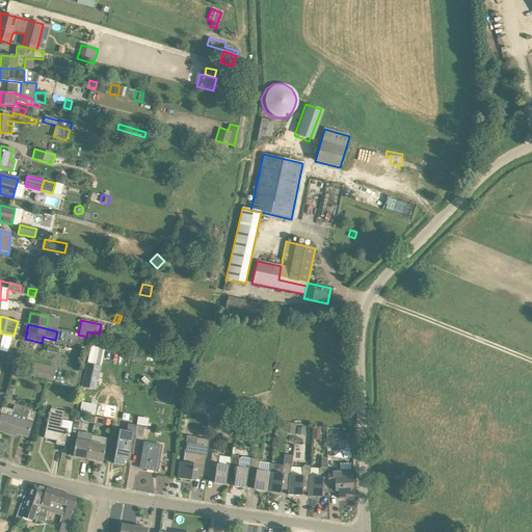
[(87,364),(100,366),(101,366),(105,349),(90,346),(87,364)]
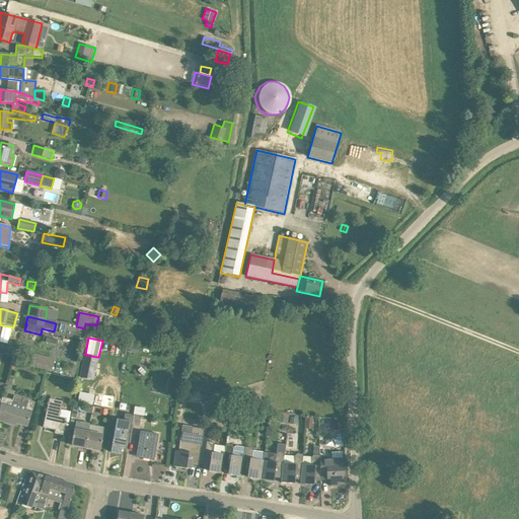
[(51,372),(54,360),(29,353),(26,366),(51,372)]
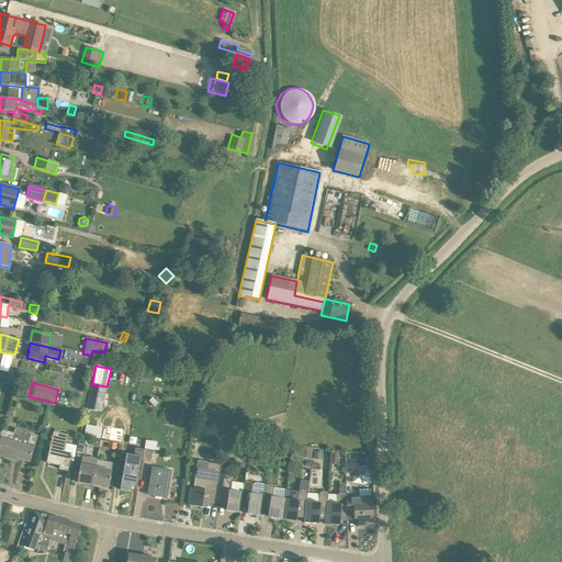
[(92,384),(91,383),(87,408),(100,412),(105,386),(92,384)]
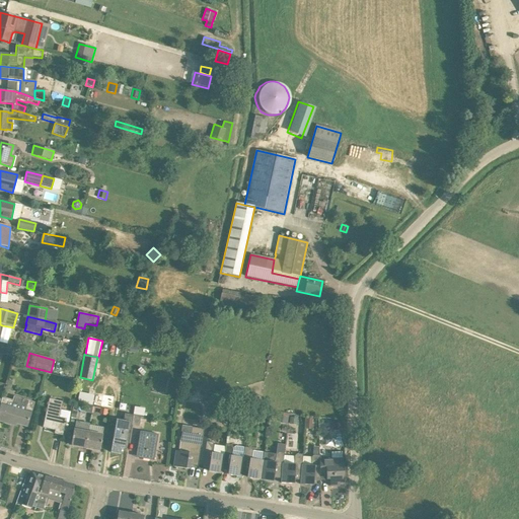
[(96,392),(95,403),(112,405),(113,394),(96,392)]
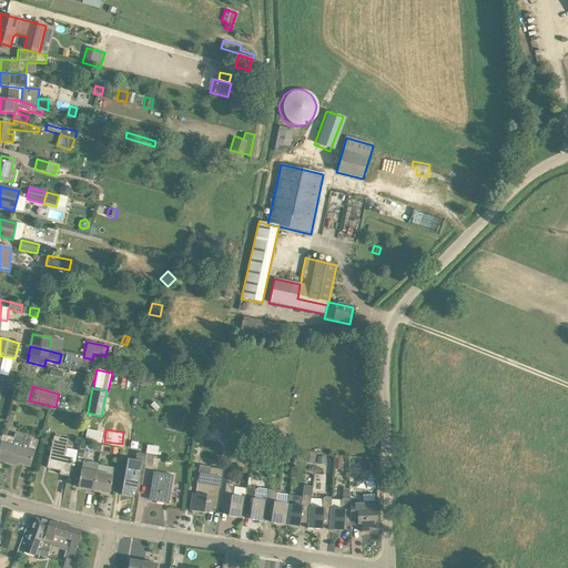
[(237,438),(232,430),(223,437),(227,445),(237,438)]
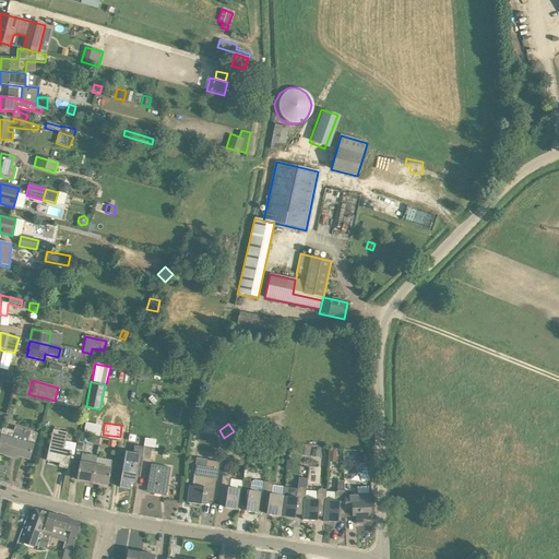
[(28,460),(36,433),(15,428),(14,431),(2,428),(0,436),(0,435),(0,454),(12,458),(13,455),(28,460)]
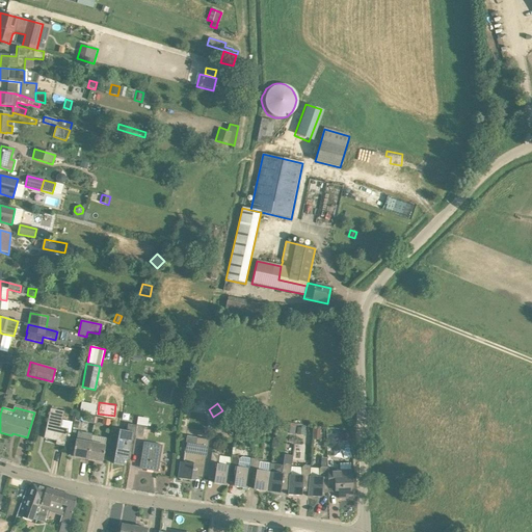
[(60,428),(64,413),(51,408),(44,439),(56,442),(55,445),(64,447),(69,430),(60,428)]
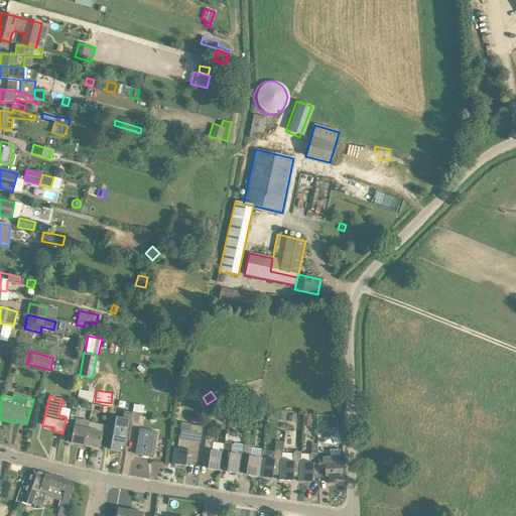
[(132,413),(123,411),(122,418),(116,417),(110,450),(120,452),(121,445),(126,446),(130,423),(132,413)]
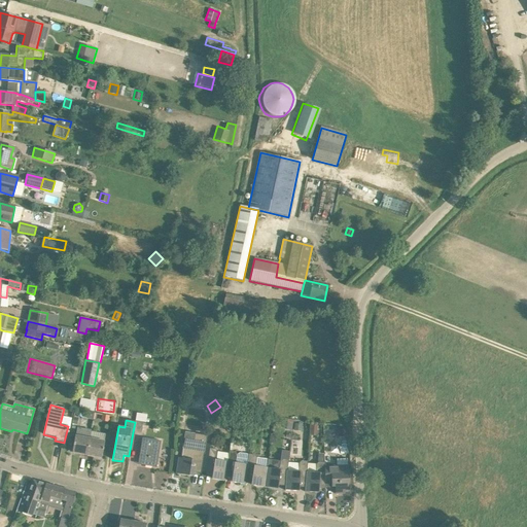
[(141,433),(143,423),(135,422),(133,432),(141,433)]
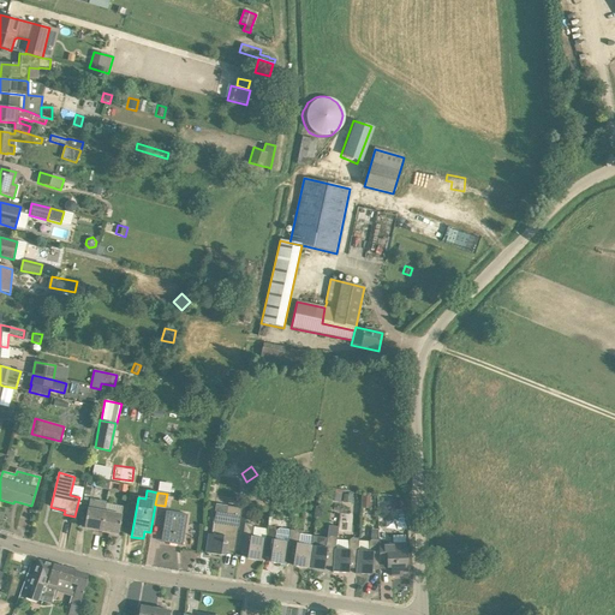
[(105,513),(107,502),(90,500),(85,529),(101,531),(105,513)]
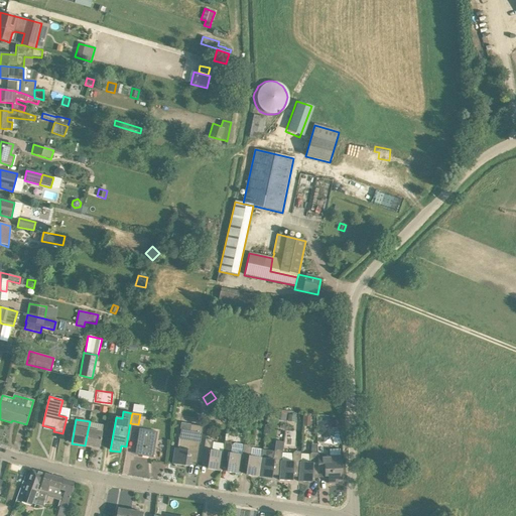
[(341,427),(341,419),(330,419),(331,427),(341,427)]
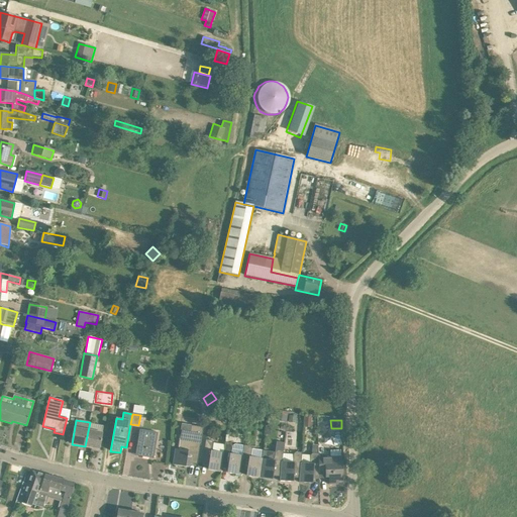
[(201,445),(203,428),(192,426),(192,432),(180,430),(178,449),(176,449),(173,466),(185,468),(185,463),(197,464),(200,445),(201,445)]
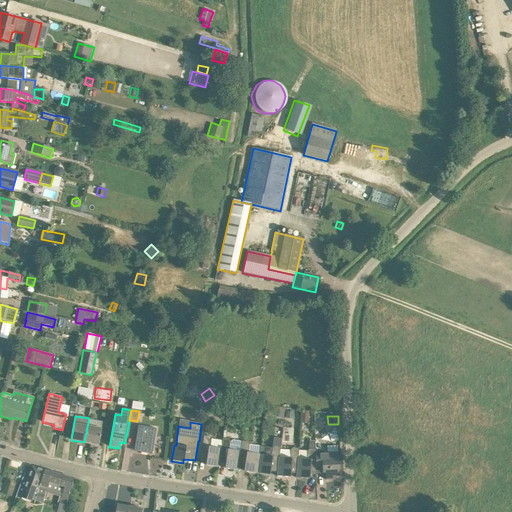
[(152,454),(156,429),(138,426),(135,443),(140,444),(138,452),(152,454)]
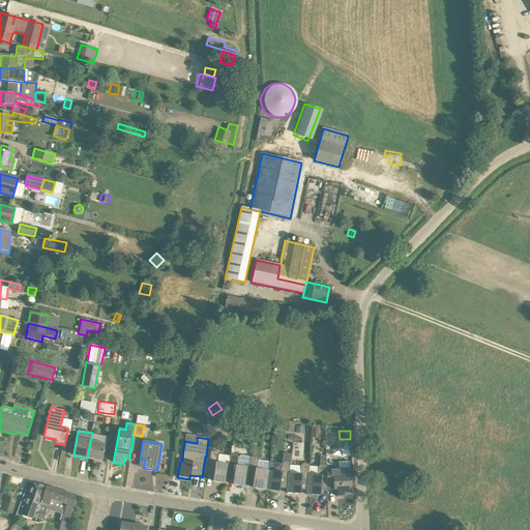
[(101,461),(105,444),(90,442),(87,458),(101,461)]
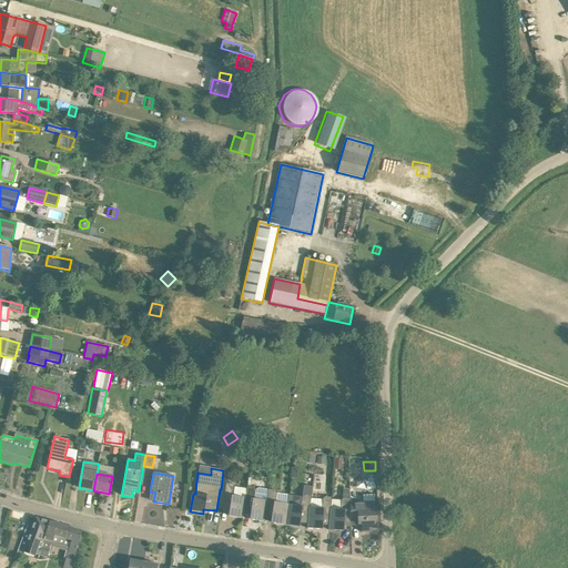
[(245,498),(246,489),(233,487),(232,485),(225,484),(221,511),(231,513),(231,517),(242,519),(243,515),(245,498)]
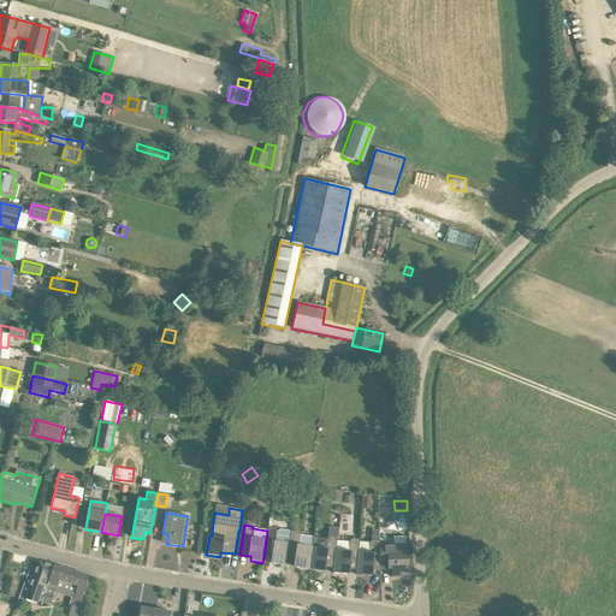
[(325,568),(332,568),(336,551),(337,542),(338,528),(329,527),(327,539),(326,548),(324,549),(312,548),(308,570),(324,573),(325,568)]
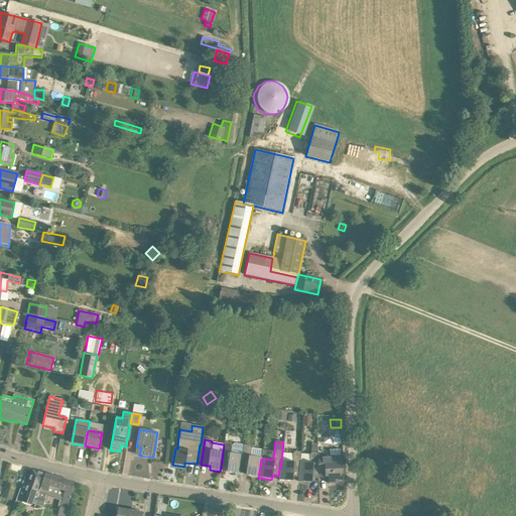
[(240,471),(243,445),(234,443),(232,445),(230,442),(224,442),(224,444),(223,453),(221,468),(229,469),(229,473),(240,475),(240,471)]
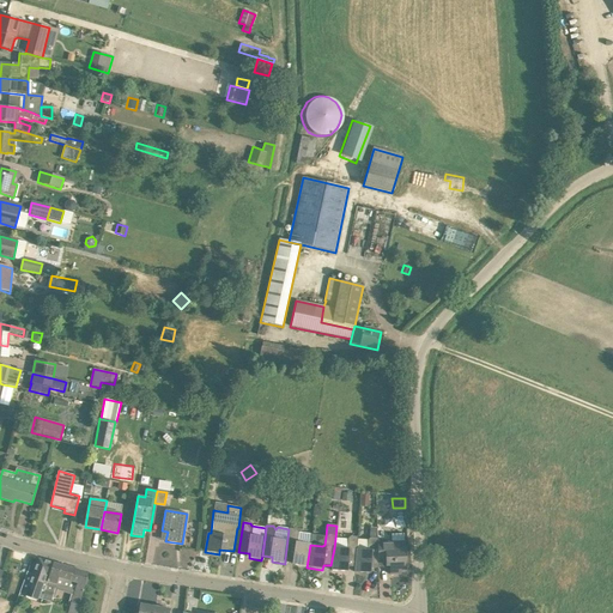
[(298,542),(297,540),(298,533),(296,529),(289,528),(289,529),(285,559),(296,560),(295,565),(307,568),(310,545),(298,542)]
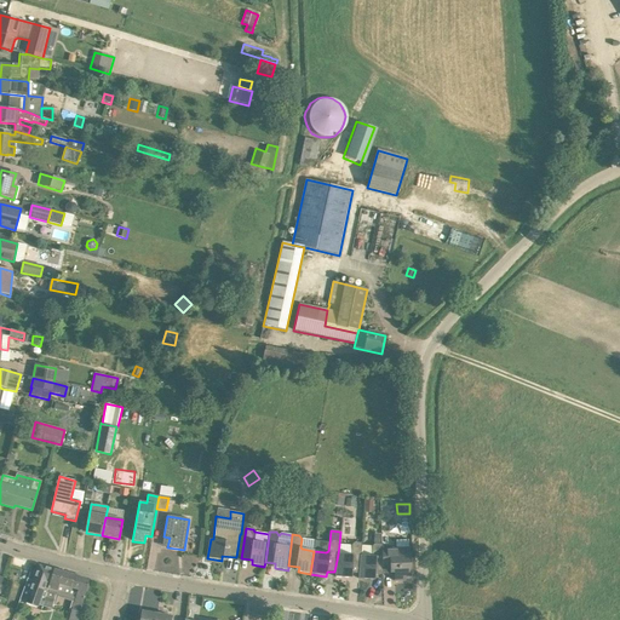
[(409,549),(408,549),(408,540),(396,541),(397,549),(382,550),(383,568),(390,568),(390,573),(392,575),(394,575),(395,581),(405,581),(405,578),(411,577),(409,561),(407,561),(407,550),(409,549)]
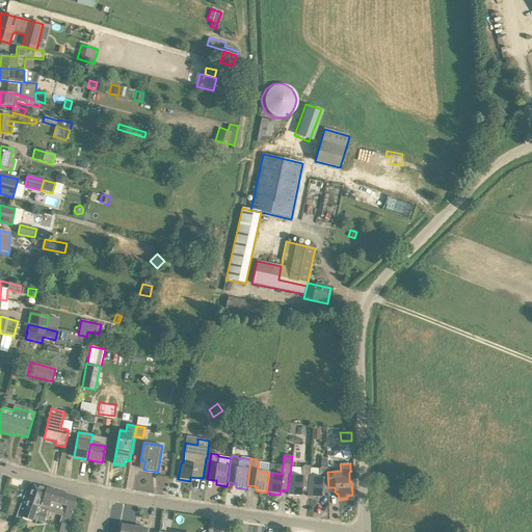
[(310,477),(310,469),(310,467),(303,466),(301,468),(301,469),(291,468),(290,476),(288,491),(288,496),(298,497),(299,491),(308,493),(309,477),(310,477)]
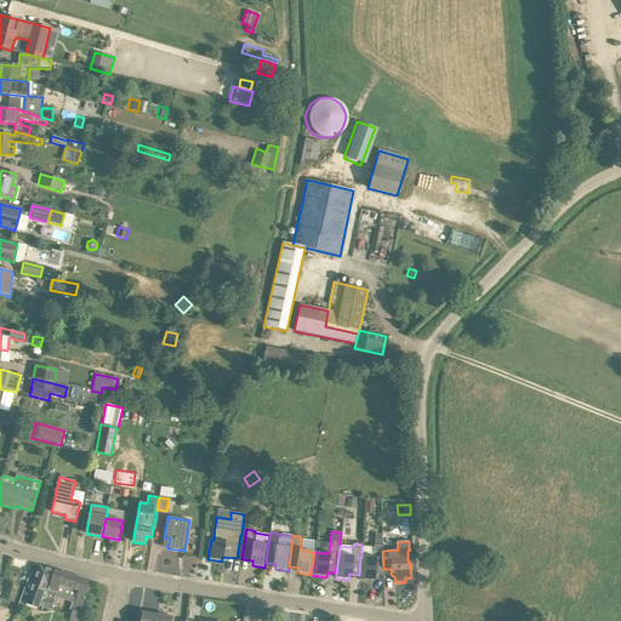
[(383,569),(382,551),(382,546),(381,546),(375,546),(372,547),(362,547),(362,557),(360,557),(359,575),(359,580),(372,581),(372,576),(383,576),(382,569),(383,569)]
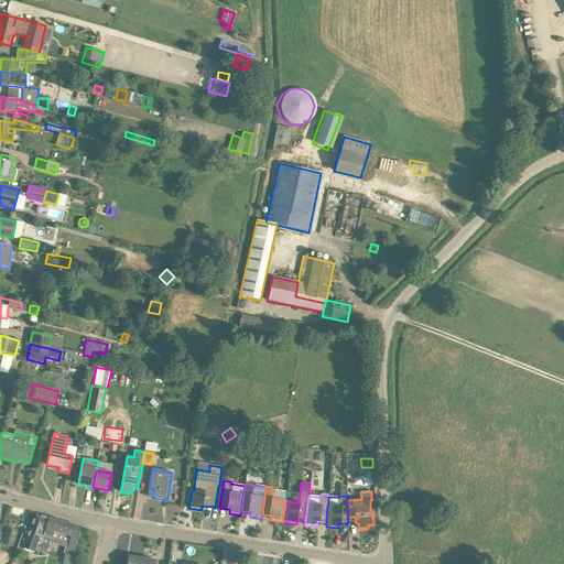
[(40,552),(44,535),(49,519),(35,514),(30,529),(24,527),(19,544),(24,546),(25,546),(39,551),(40,552)]
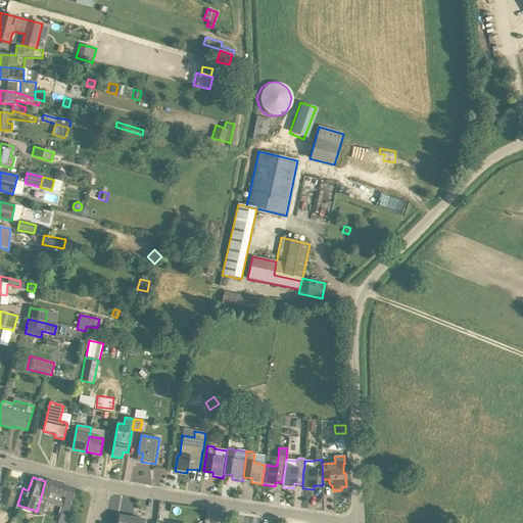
[(56,506),(62,485),(45,481),(41,496),(37,512),(43,514),(46,503),(56,506)]
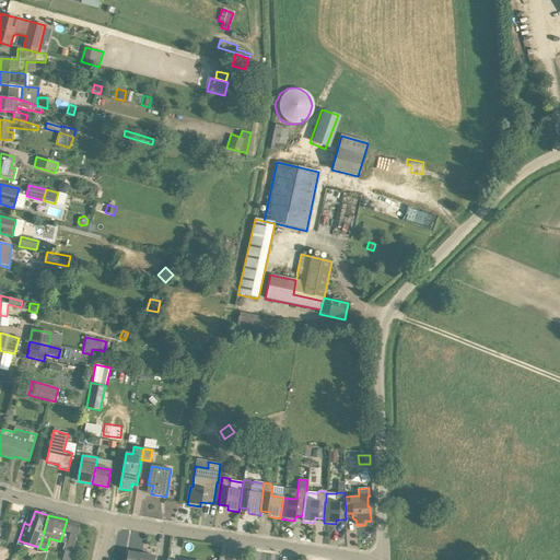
[(62,559),(70,559),(81,524),(67,520),(60,541),(67,544),(62,559)]
